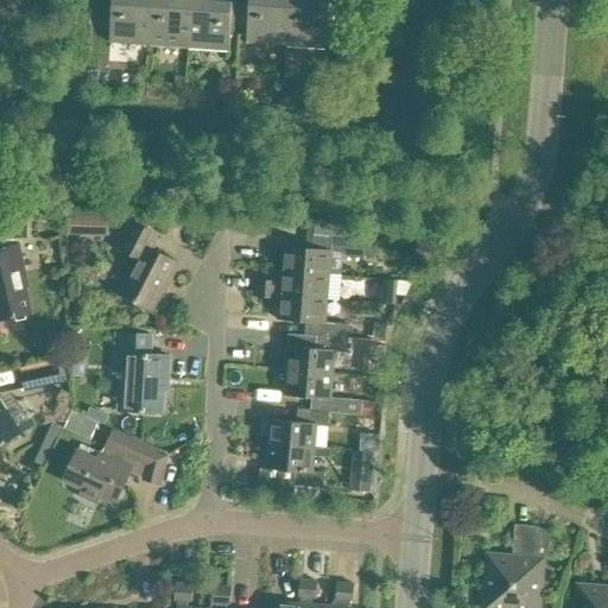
[(149,46),(151,0),(112,0),(109,44),(149,46)]
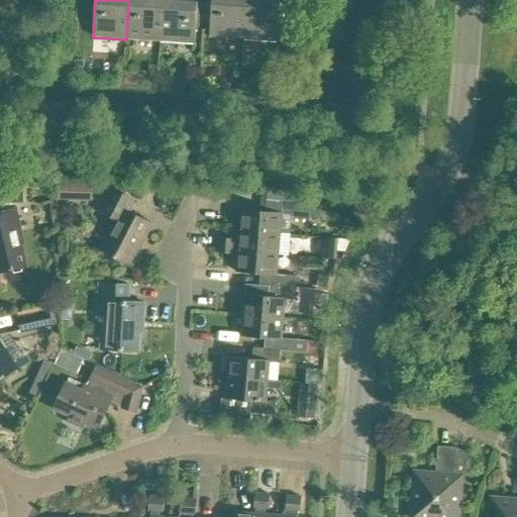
[(128,0),(126,39),(160,42),(163,0),(128,0)]
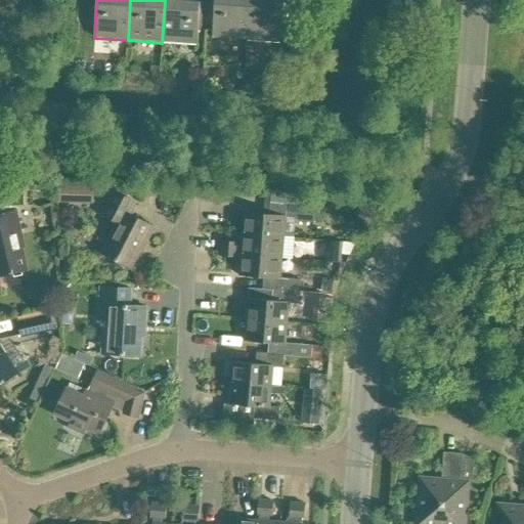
[(165,0),(162,43),(195,45),(200,3),(180,2),(179,0),(165,0)]
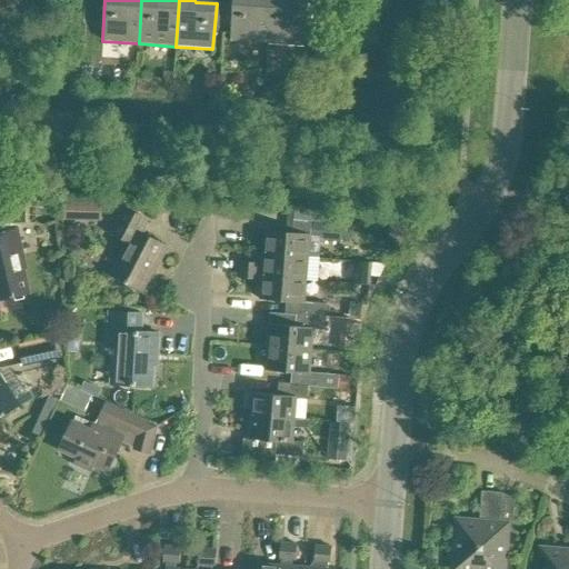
[(268,45),(270,0),(233,0),(230,42),(268,45)]
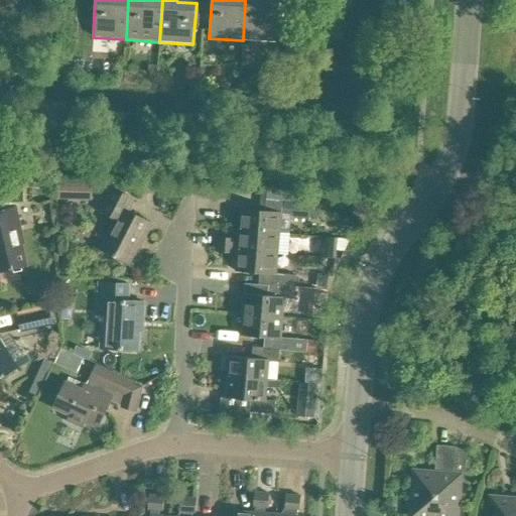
[(245,0),(243,40),(276,43),(279,0),(245,0)]
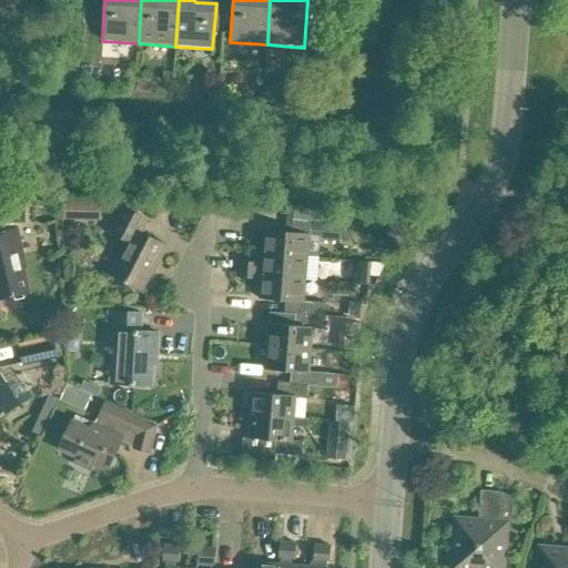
[(0,196),(21,198),(21,193),(21,188),(0,186),(0,196)]
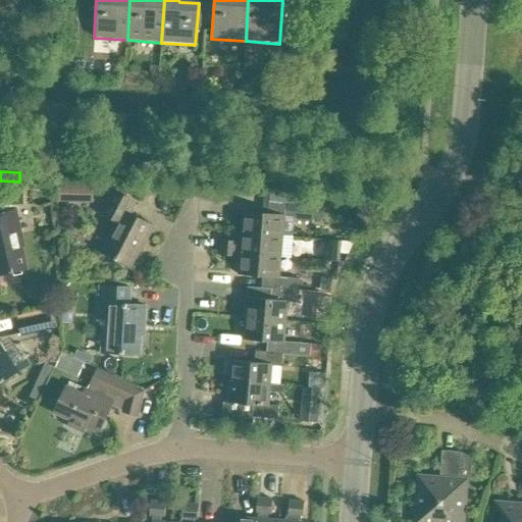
[(59,201),(75,202),(75,184),(59,184),(59,201)]
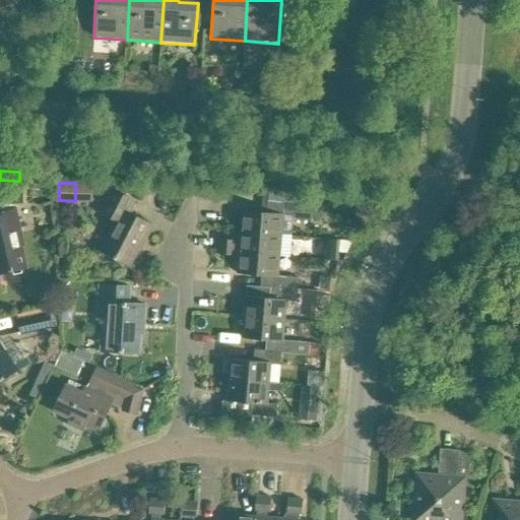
[(0,203),(23,204),(23,187),(0,187),(0,203)]
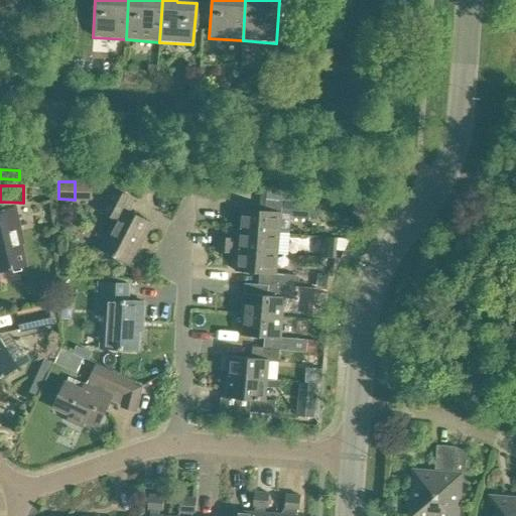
[(129,265),(151,224),(128,212),(134,200),(112,188),(100,212),(116,220),(100,250),(129,265)]
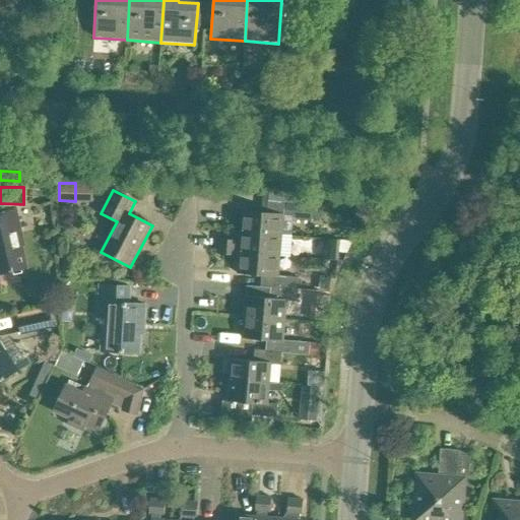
[(312,205),(268,202),(267,213),(243,211),(241,232),(281,236),(283,215),(294,216),(297,219),(311,221),(312,217),(321,218),(322,208),(312,207),(312,205)]
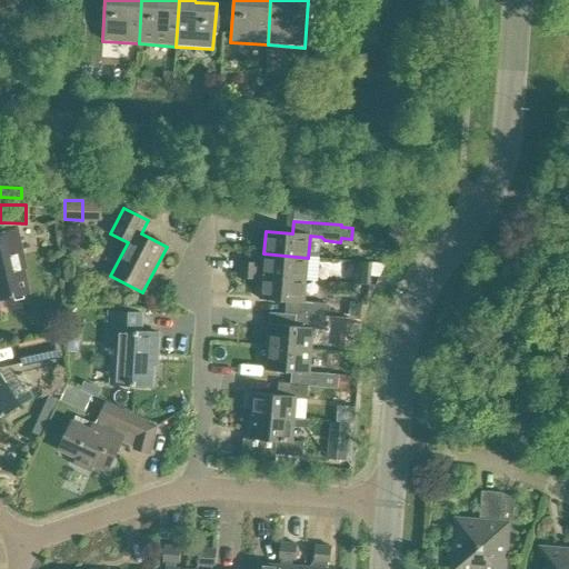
[(0,299),(30,293),(25,269),(27,269),(18,228),(0,231),(0,299)]
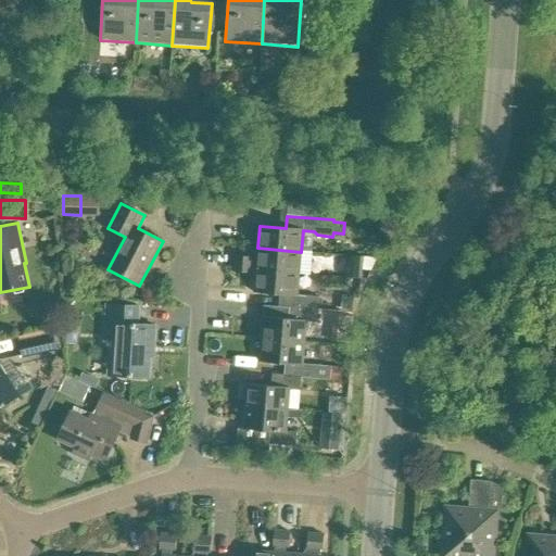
[(301,252),(257,248),(257,261),(251,261),(251,257),(236,256),(235,273),(250,274),(250,270),(256,270),(300,274),(301,252)]
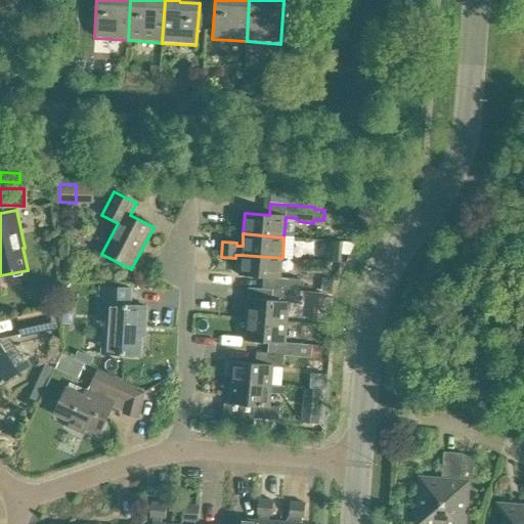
[(342,241),(328,239),(326,261),(341,262),(342,241)]
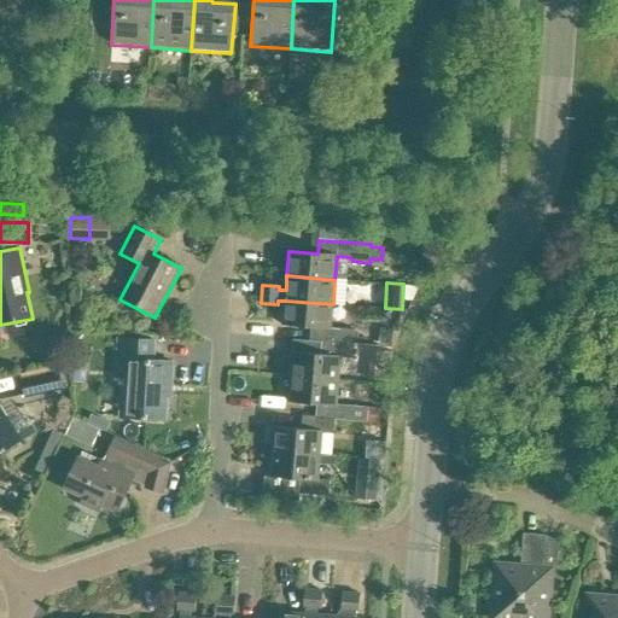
[(331,328),(333,304),(285,301),(283,326),(312,328),(310,342),(322,342),(342,343),(354,344),(355,331),(331,328)]
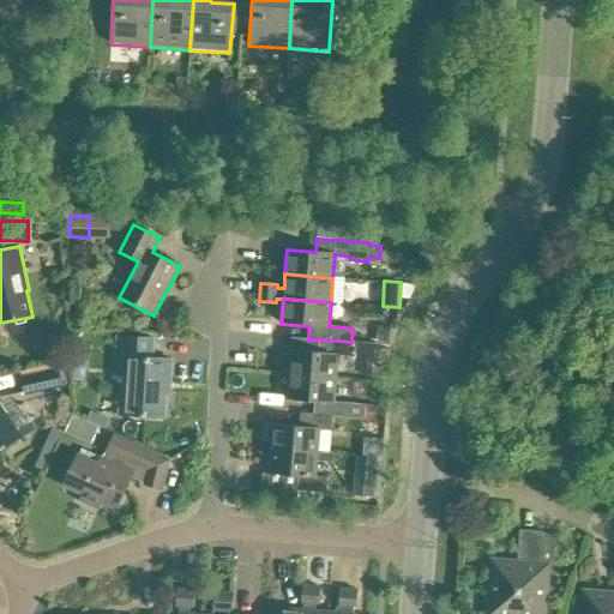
[(378,325),(377,342),(389,343),(391,326),(378,325)]
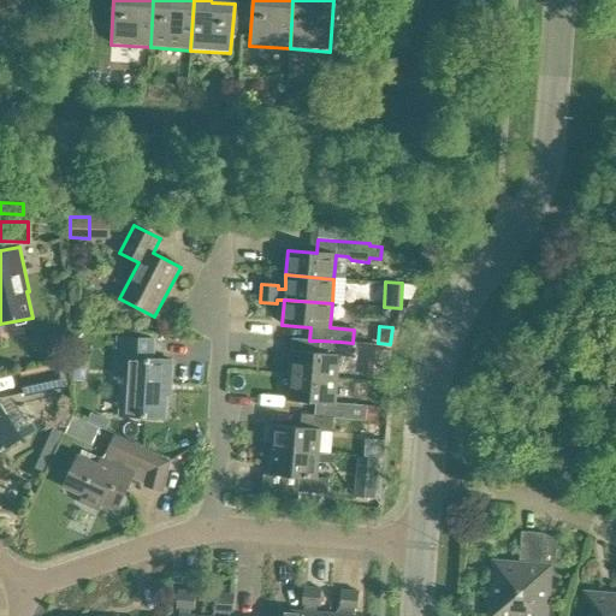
[(171,384),(172,361),(153,360),(154,339),(119,338),(117,372),(126,373),(125,397),(122,397),(120,415),(147,416),(147,415),(165,416),(167,384),(171,384)]
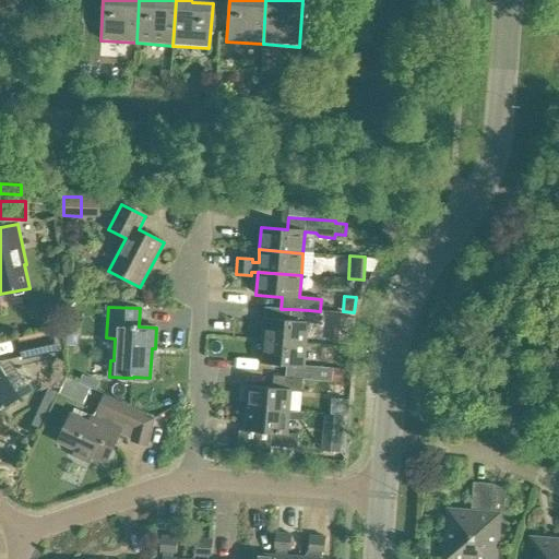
[(309,310),(292,309),(290,321),(264,319),(263,342),(306,345),(308,323),(319,324),(320,311),(309,310)]
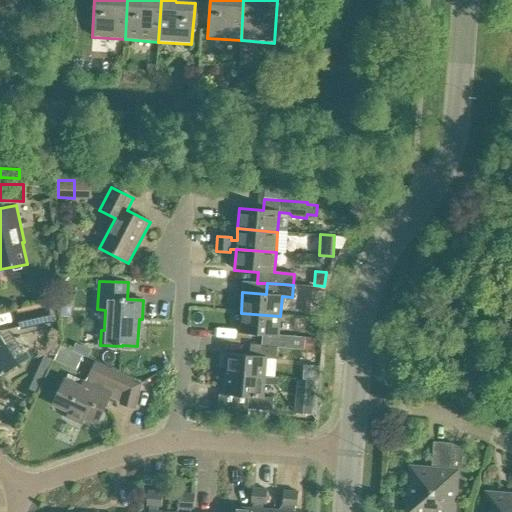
[(21,329),(52,322),(48,308),(18,315),(21,329)]
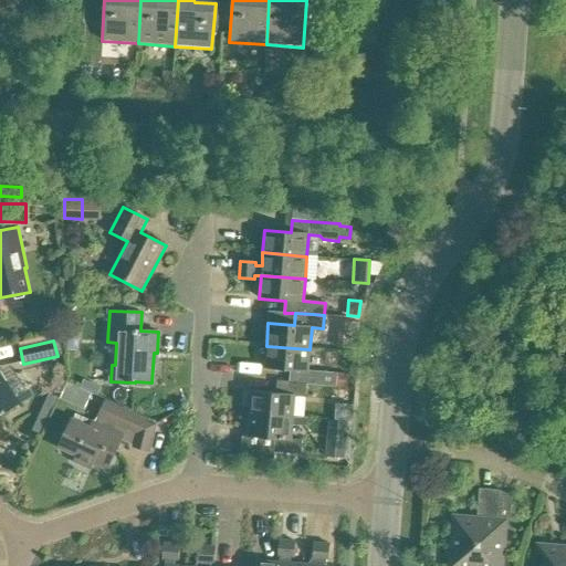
[(336,374),(320,371),(308,370),(310,349),(266,346),(264,368),(291,370),(290,381),(290,383),(307,384),(307,385),(335,387),(336,374)]
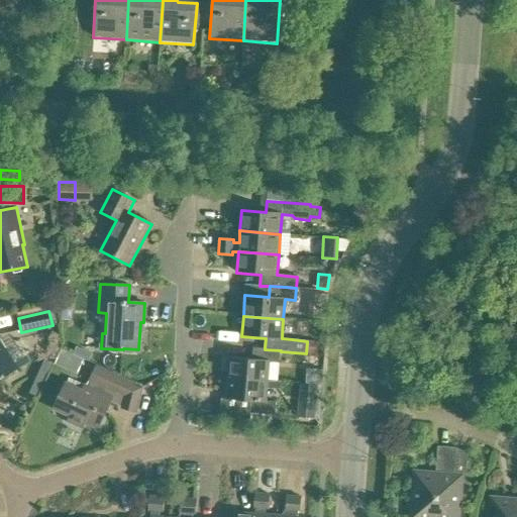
[(2,380),(18,370),(0,340),(0,378),(1,378),(2,380)]
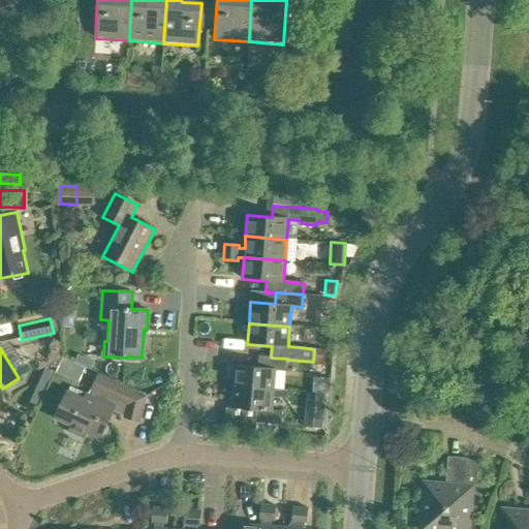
[(232,386),(274,391),(276,370),(286,371),(287,360),(287,359),(271,358),(271,356),(260,356),(259,368),(235,366),(232,386)]
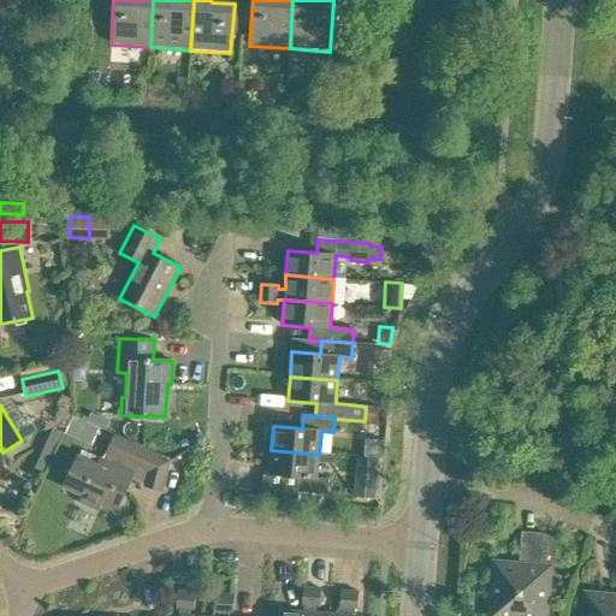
[(114,437),(104,461),(100,458),(98,466),(78,456),(64,487),(83,497),(81,503),(99,510),(101,504),(117,511),(132,477),(146,481),(144,486),(164,491),(170,462),(114,437)]
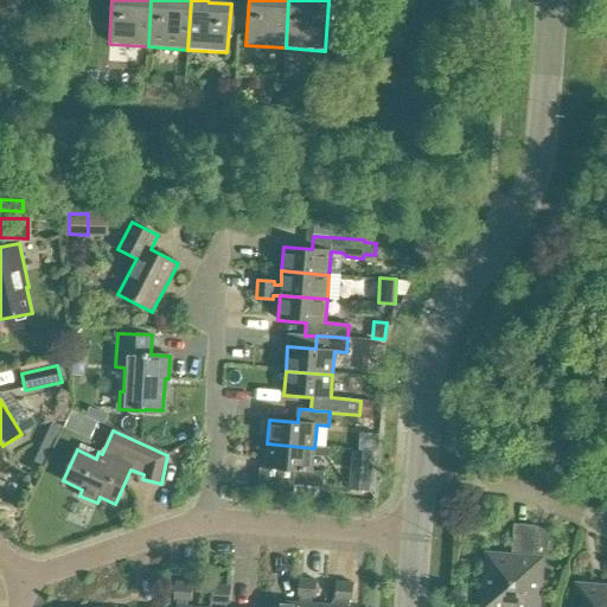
[(314,448),(267,443),(266,468),(293,471),(292,484),(323,487),(324,472),(312,471),(314,448)]
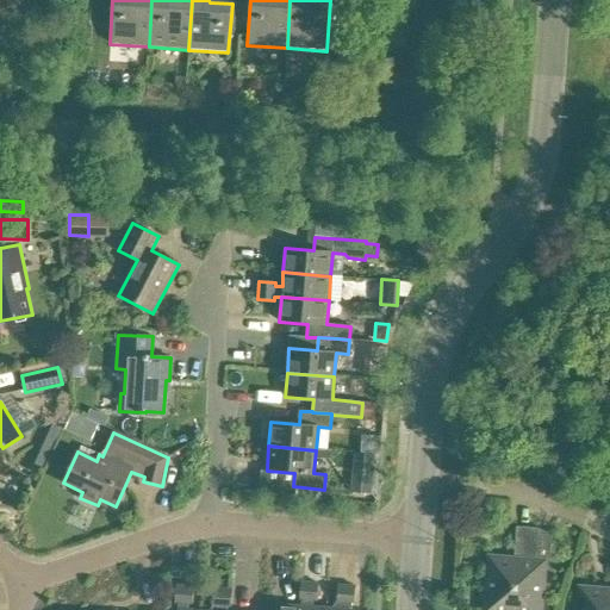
[(356,455),(355,473),(372,475),(374,475),(375,458),(373,458),(356,455)]
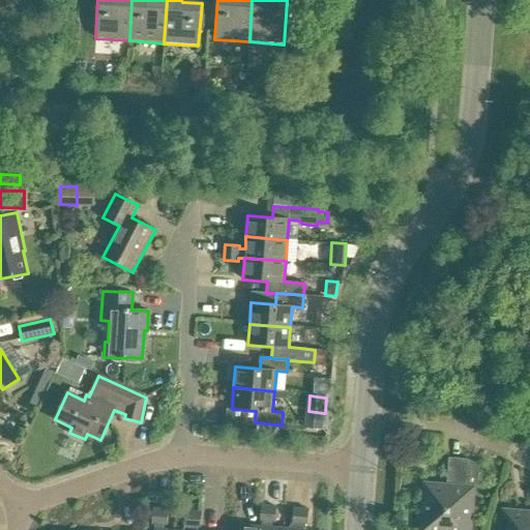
[(477,463),(467,459),(448,458),(446,487),(427,486),(422,529),(469,529),(473,484),(476,484),(477,463)]
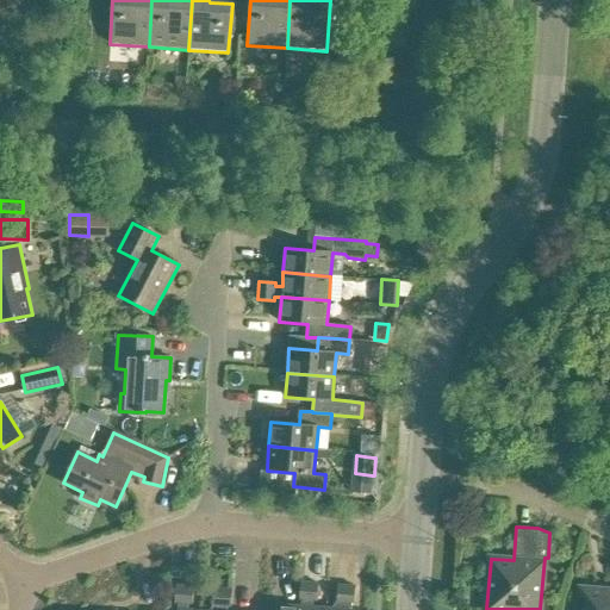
[(325,609),(327,608),(312,608),(313,601),(317,601),(318,584),(300,583),(299,599),(303,599),(302,607),(303,607),(302,609),(325,609)]
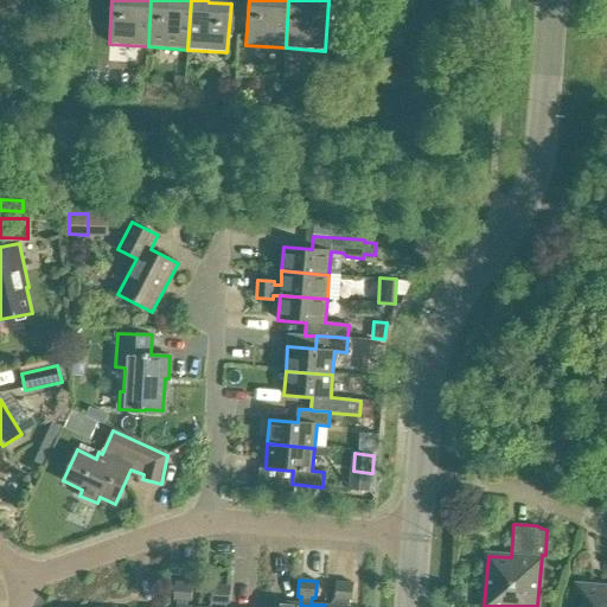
[(325,605),(324,606),(349,606),(350,600),(352,600),(353,583),(336,582),(336,599),(338,599),(338,606),(325,605)]
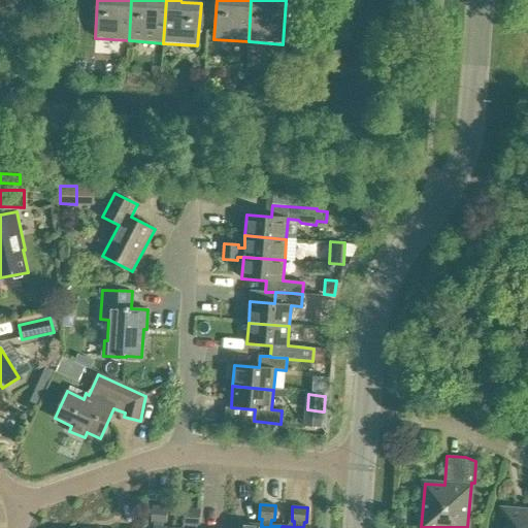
[(163,527),(164,522),(167,522),(168,508),(153,507),(152,521),(155,521),(154,527),(163,527)]
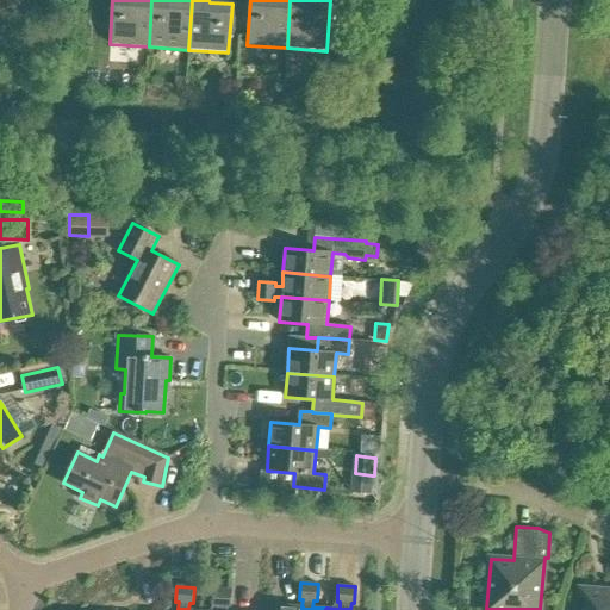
[(228,609),(228,607),(231,607),(232,590),(215,589),(213,605),(217,605),(216,609),(228,609)]
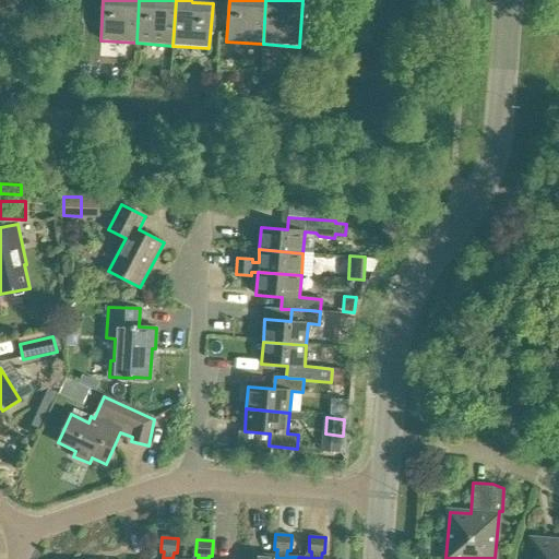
[(558,558),(558,542),(533,540),(531,558),(558,558)]
